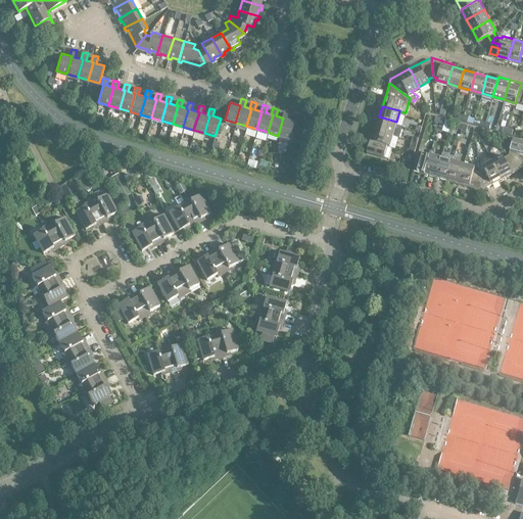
[(288,112),(283,110),(281,118),(283,118),(278,136),(289,139),(294,121),(286,119),(288,112)]
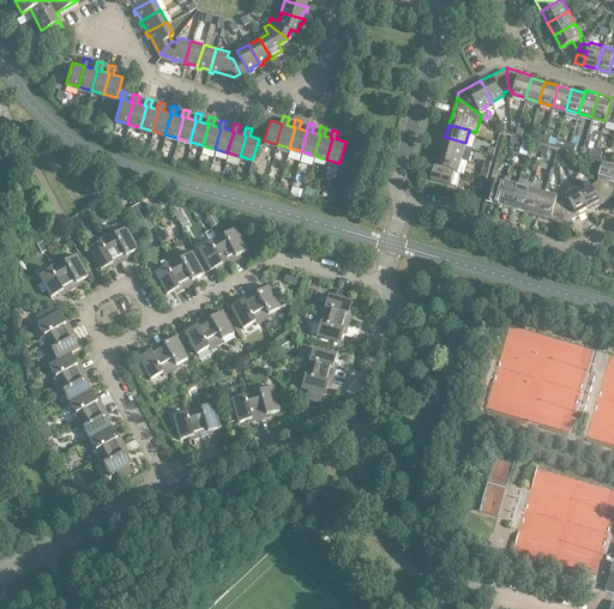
[(465,143),(445,137),(441,150),(441,151),(462,157),(464,149),(465,143)]
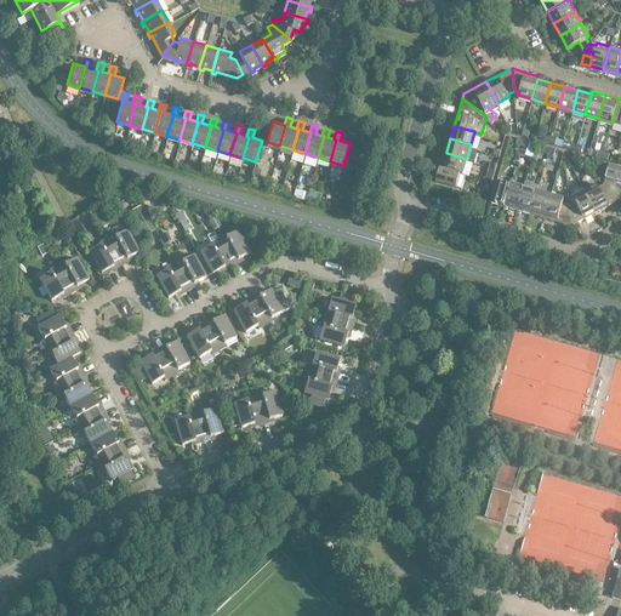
[(444,152),(439,165),(460,171),(463,172),(467,159),(446,153),(446,152),(444,152)]
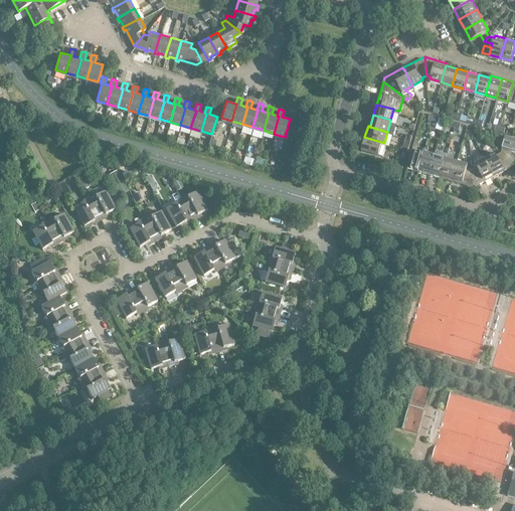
[(514,137),(505,135),(501,150),(514,161),(514,137)]
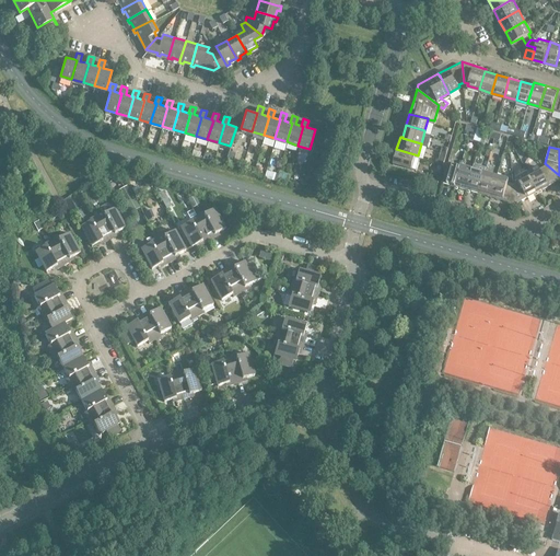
[(415,154),(396,149),(393,161),(411,166),(416,168),(420,155),(418,155),(415,154)]
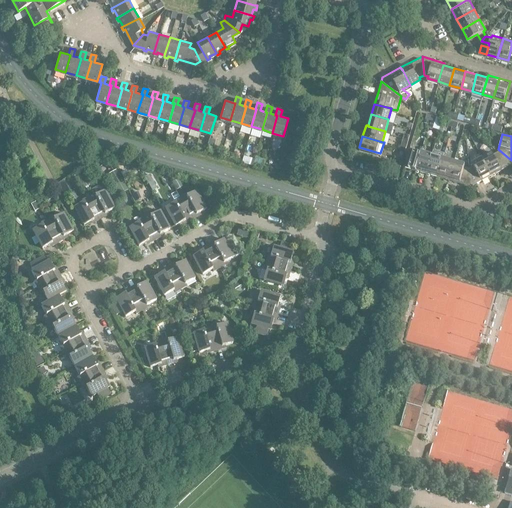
[(434,146),(432,152),(427,171),(437,174),(443,155),(445,149),(434,146)]
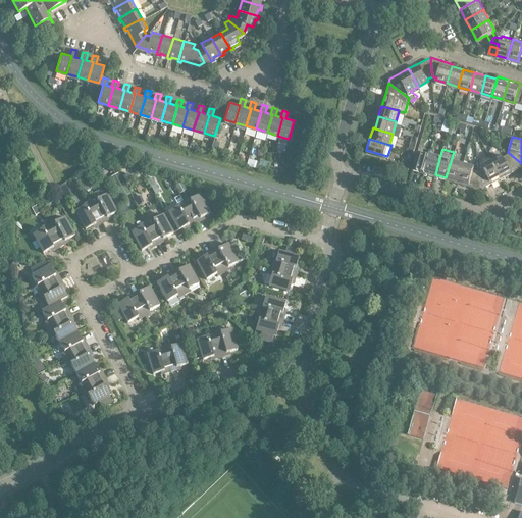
[(428,154),(417,151),(412,167),(423,171),(428,154)]
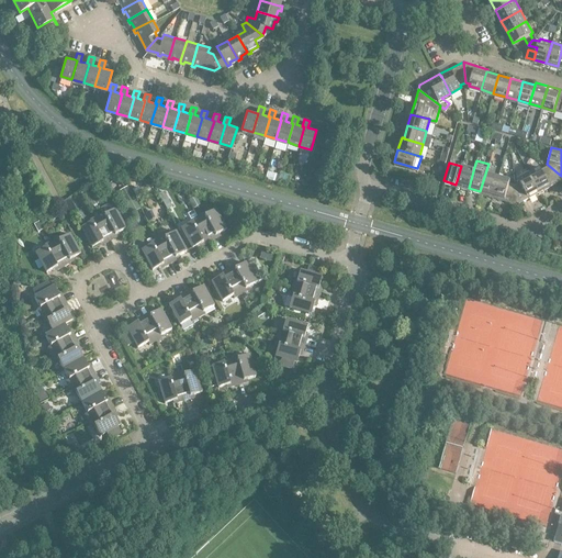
[(462,164),(461,166),(456,185),(469,188),(474,167),(462,164)]
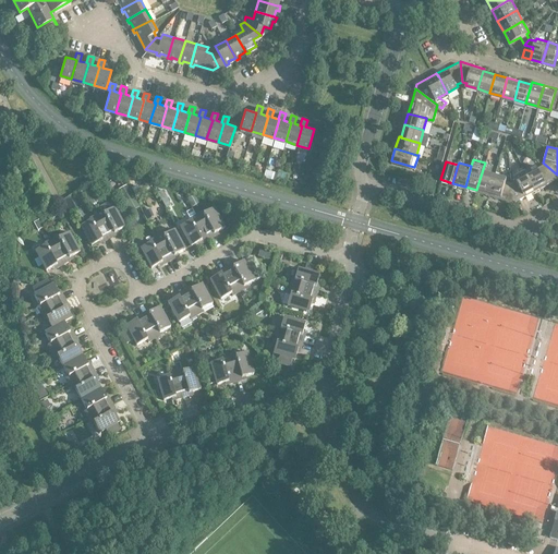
[(557,176),(557,175),(543,163),(538,166),(537,164),(526,169),(536,189),(557,176)]
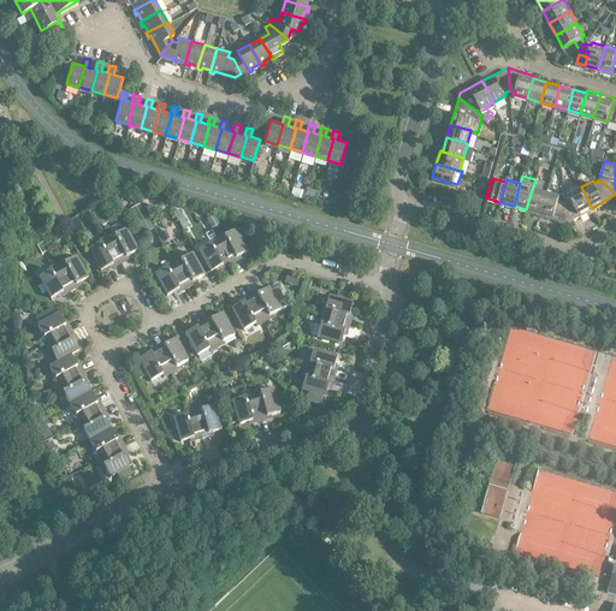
[(294,184),(291,191),(301,195),(303,188),(294,184)]
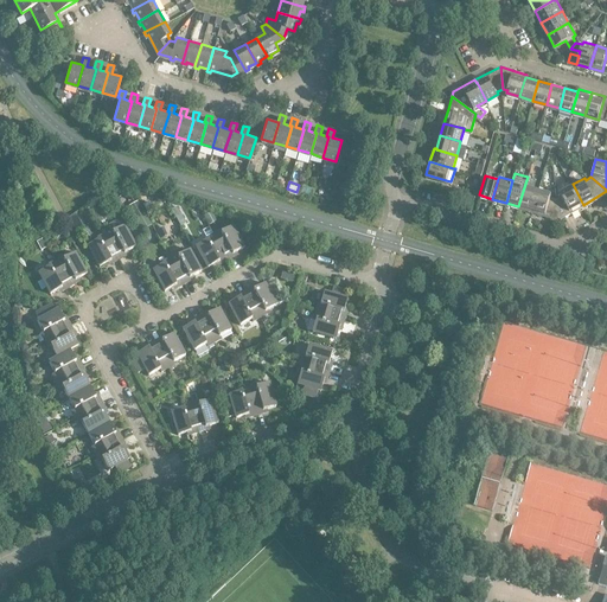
[(538,187),(525,184),(518,206),(532,210),(538,187)]
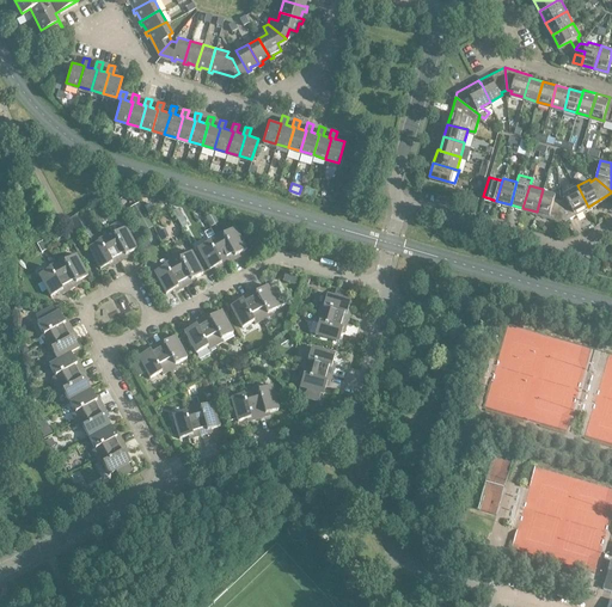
[(588,207),(577,185),(564,192),(567,195),(561,197),(563,220),(588,207)]
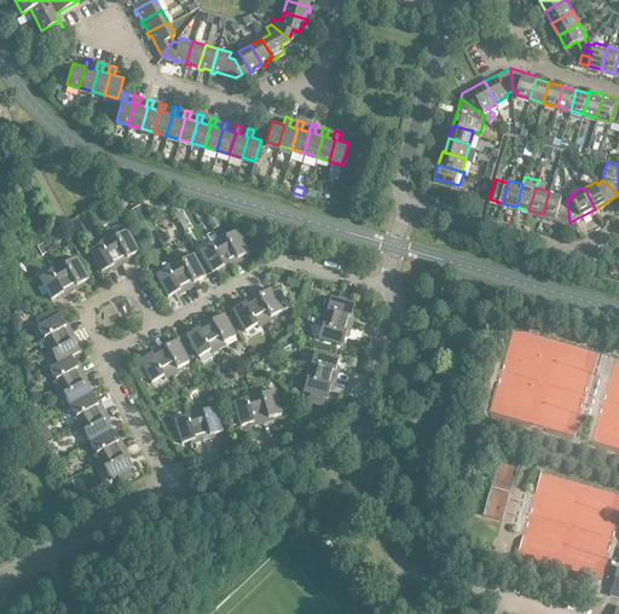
[(562,195),(549,191),(543,214),(570,222),(567,200),(562,198),(562,195)]
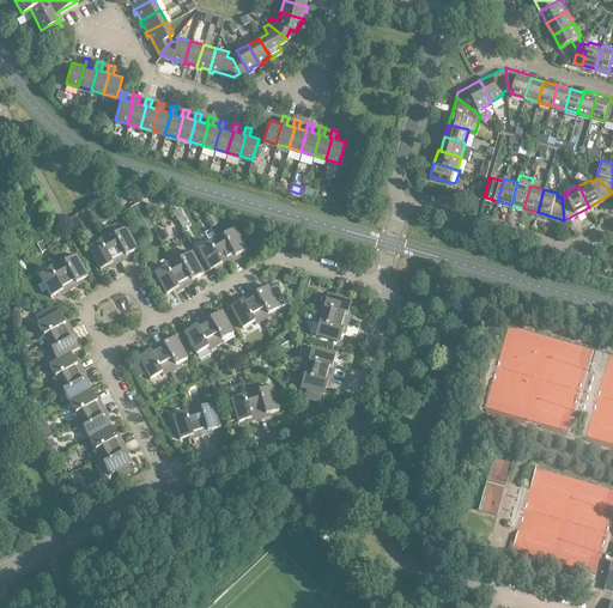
[(139,201),(131,206),(138,219),(146,214),(139,201)]
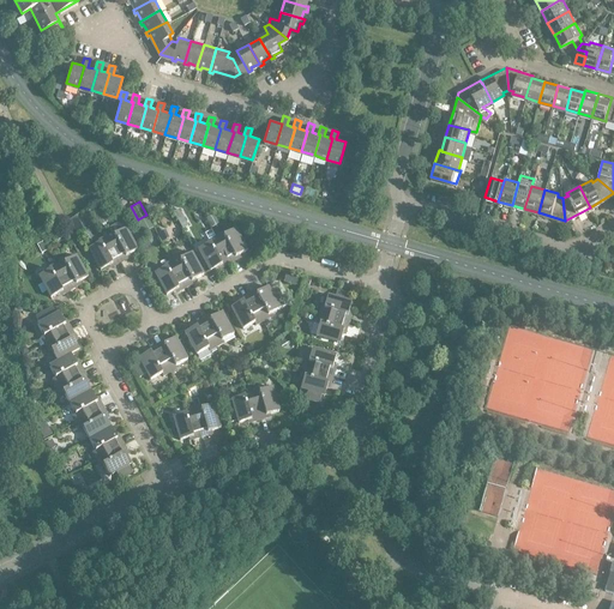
[(214,210),(206,213),(211,222),(218,218),(214,210)]
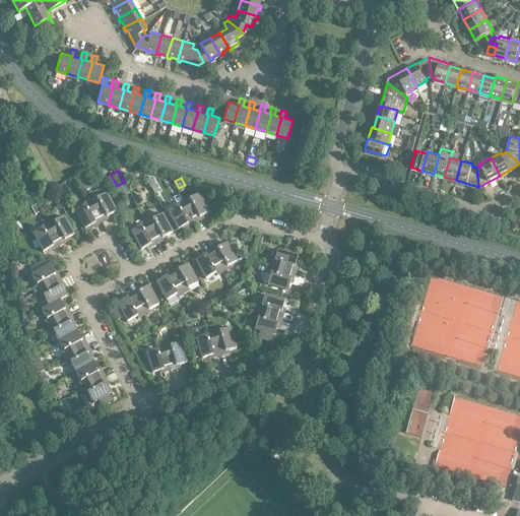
[(68,185),(62,189),(65,194),(70,191),(68,185)]
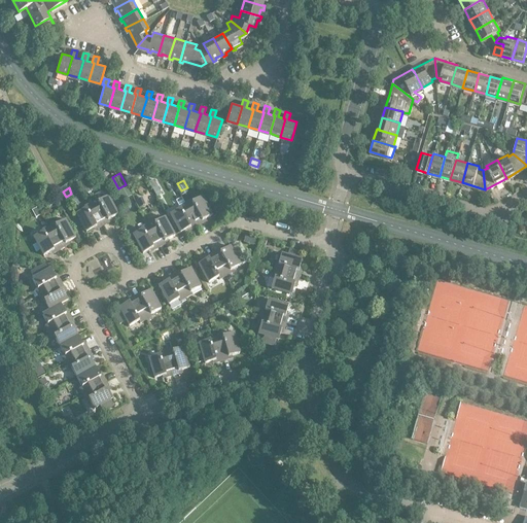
[(97,196),(91,200),(103,222),(109,219),(108,217),(118,211),(108,193),(98,198),(97,196)]
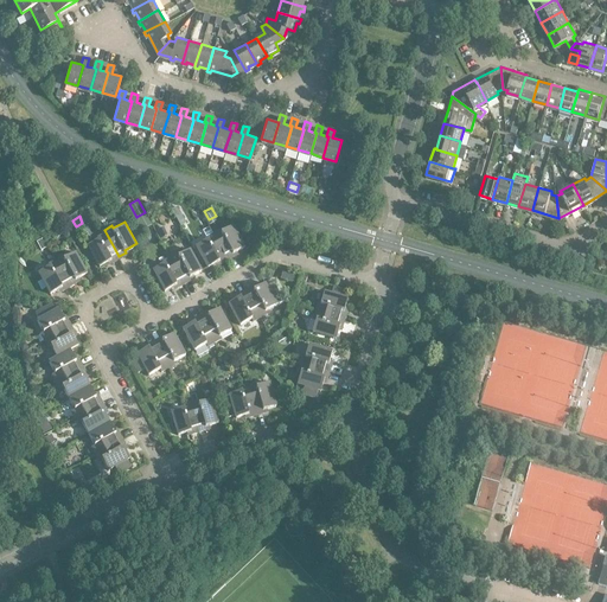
[(219,226),(212,230),(228,257),(235,253),(232,250),(244,244),(243,242),(250,238),(243,225),(238,228),(236,229),(232,223),(221,229),(219,226)]
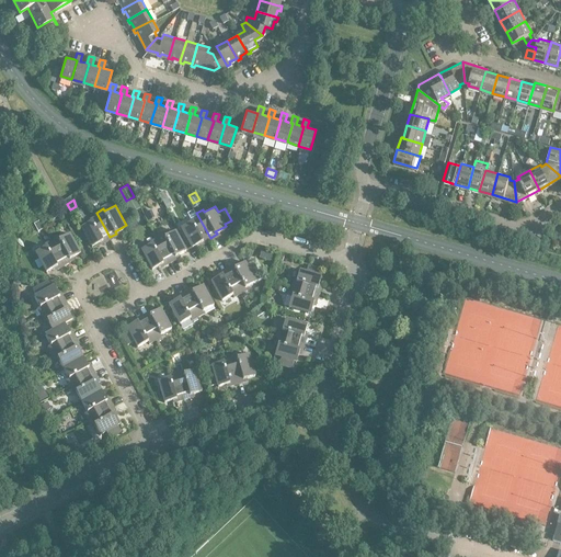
[(110,237),(96,213),(90,216),(91,218),(81,224),(92,243),(102,238),(103,240),(110,237)]
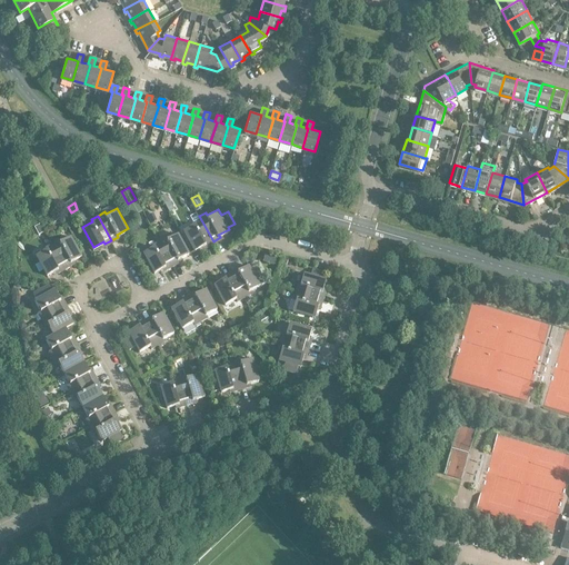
[(213,241),(199,216),(192,219),(193,222),(183,228),(195,248),(205,243),(207,245),(213,241)]
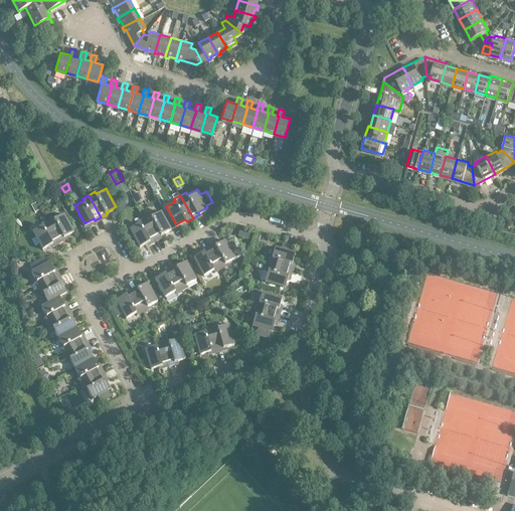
[(36,199),(31,202),(35,209),(40,206),(36,199)]
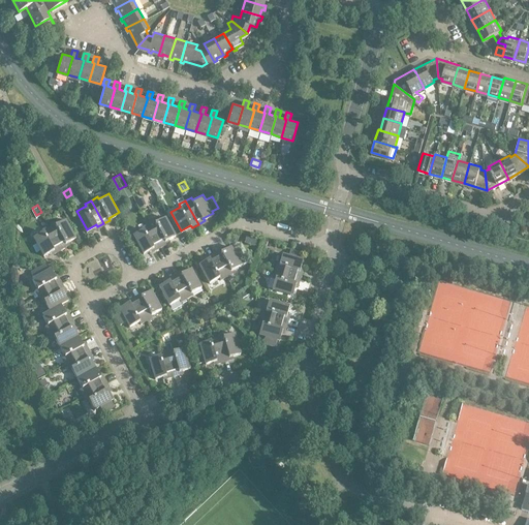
[(154,218),(148,221),(160,245),(166,241),(165,239),(176,234),(165,215),(155,220),(154,218)]
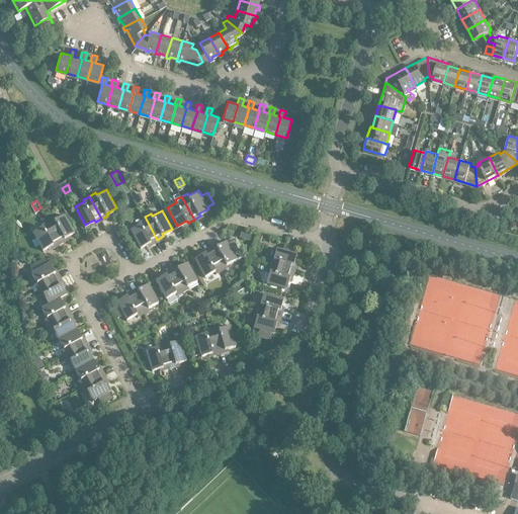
[(54,216),(47,219),(60,242),(66,239),(65,236),(74,231),(64,212),(55,218),(54,216)]
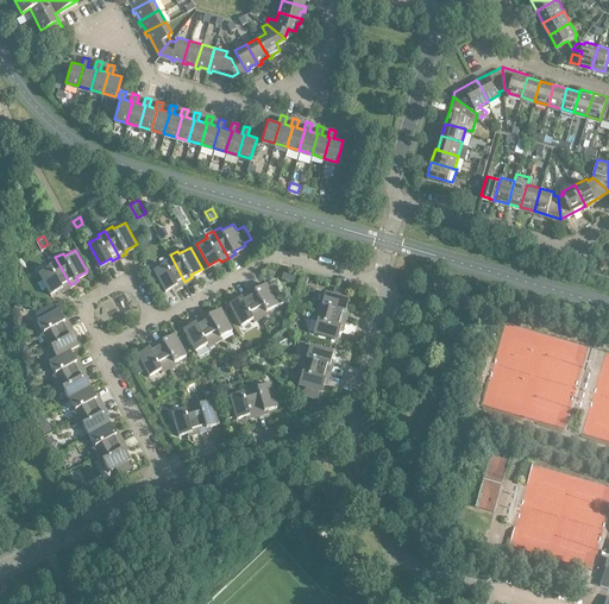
[(184,282),(170,255),(163,258),(164,262),(154,268),(165,289),(176,283),(177,285),(184,282)]
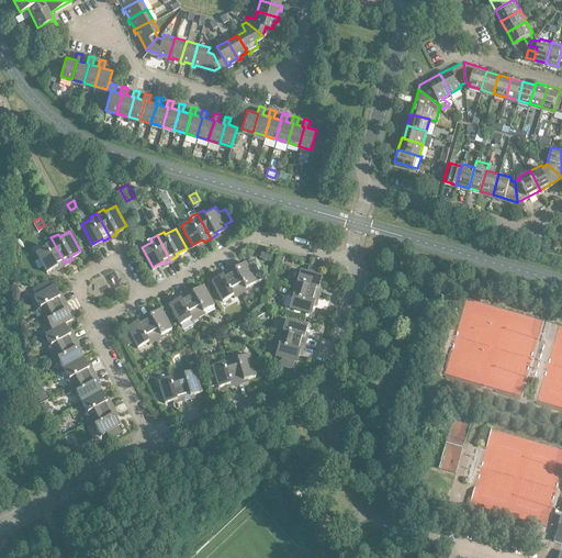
[(65,263),(51,237),(44,242),(46,244),(35,249),(46,269),(57,264),(58,266),(65,263)]
